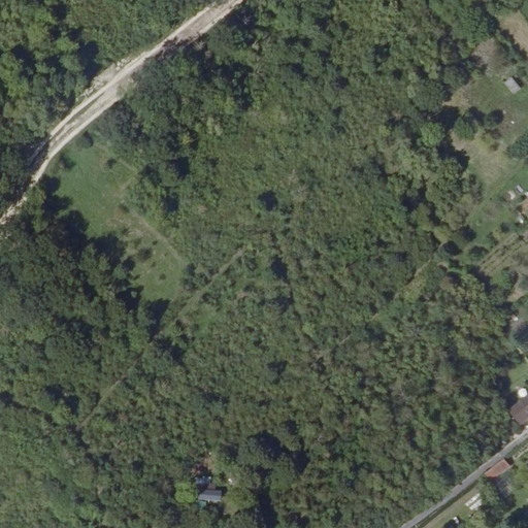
[(520,88),(510,76),(504,83),(514,94),(520,88)]
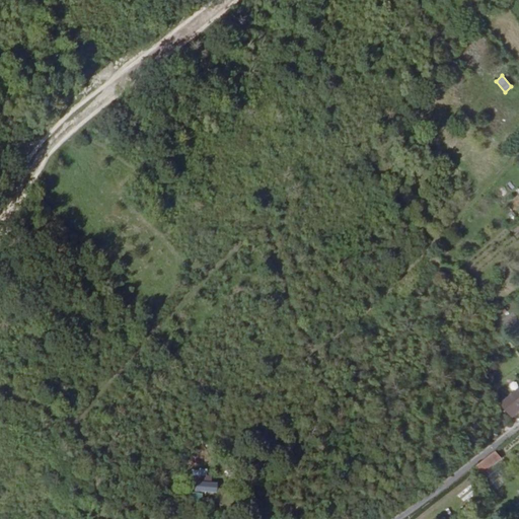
[(502,305),(494,311),(498,317),(506,311),(502,305)]
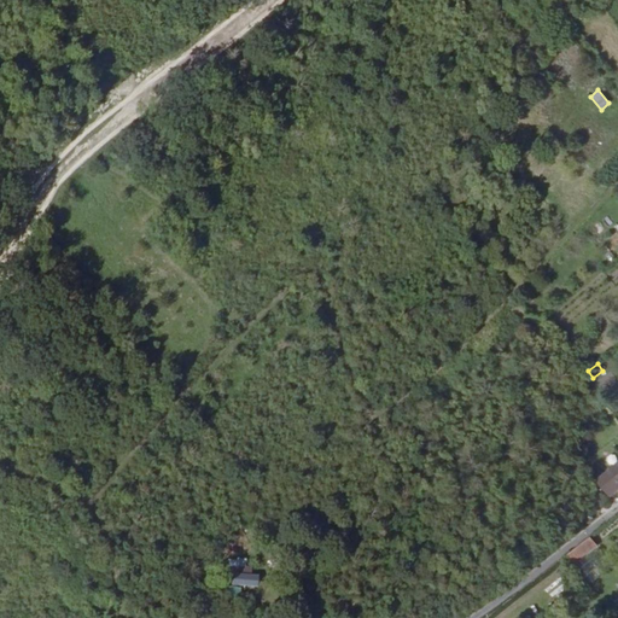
[(617,459),(598,476),(611,494),(617,487),(617,459)]
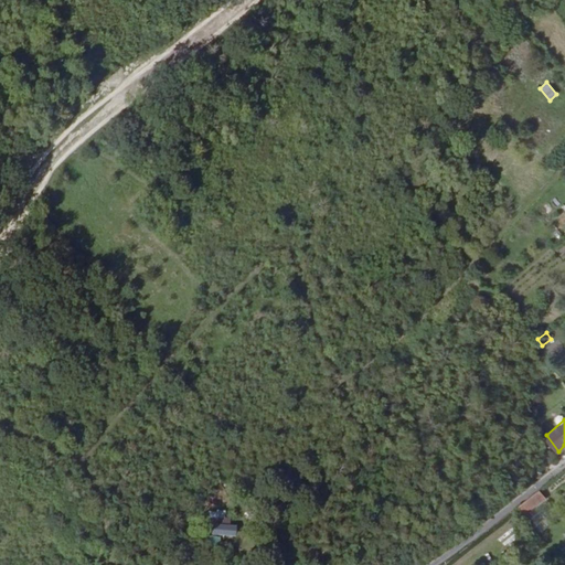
[(542,492),(518,511),(530,528),(532,525),(526,516),(547,500),(542,492)]
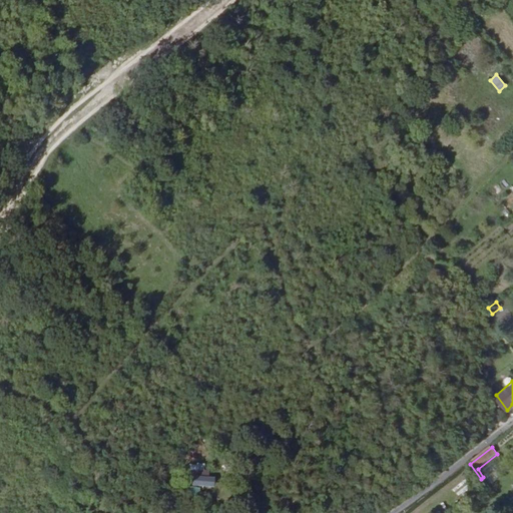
[(195,468),(195,475),(205,476),(206,468),(195,468)]
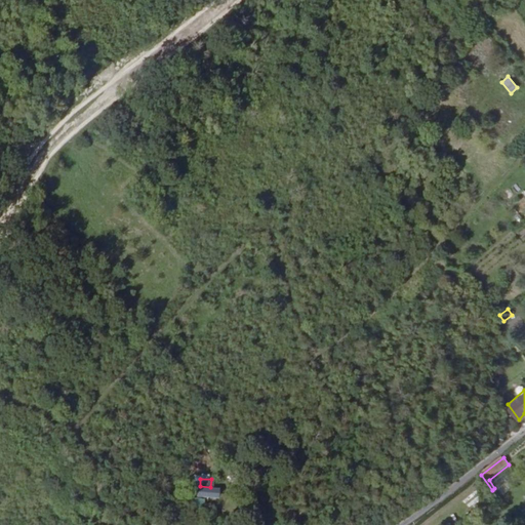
[(210,487),(200,486),(197,486),(197,494),(215,495),(216,488),(210,487)]
